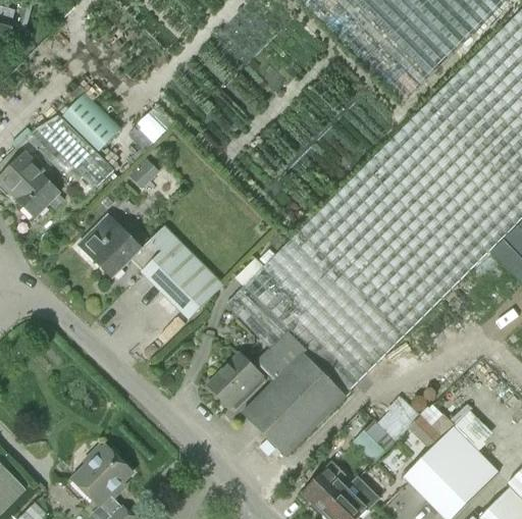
[(0,0),(0,36),(9,39),(14,19),(16,14),(23,16),(29,0),(0,0)]
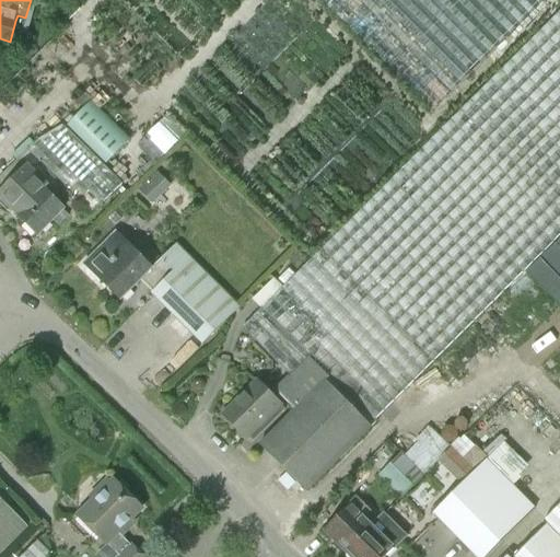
[(323,0),(432,109),(540,0),(323,0)]
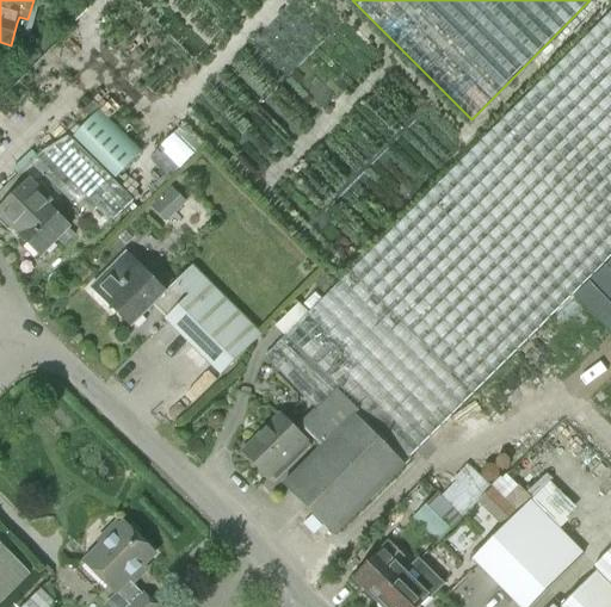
[(610,252),(610,7),(475,144),(288,330),(264,354),(304,395),(318,408),(300,425),(320,445),(282,483),(333,534),(409,458),(407,456),(418,445),(610,252)]
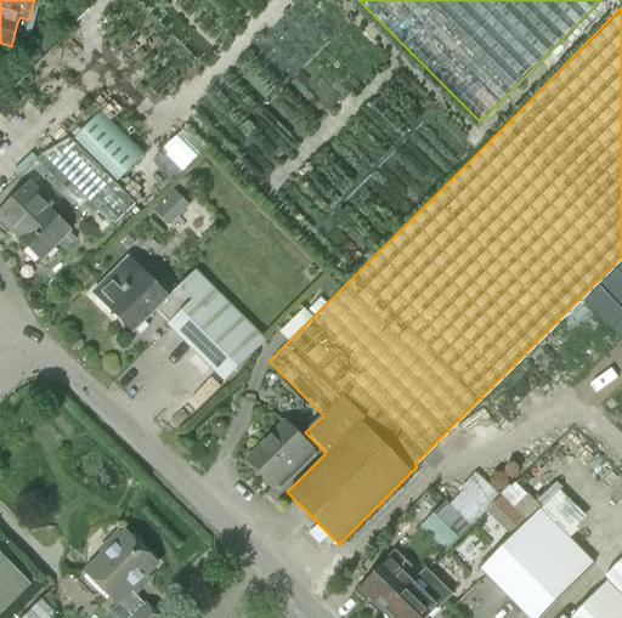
[(112,224),(135,200),(73,140),(51,162),(41,152),(30,164),(62,194),(72,183),(112,224)]
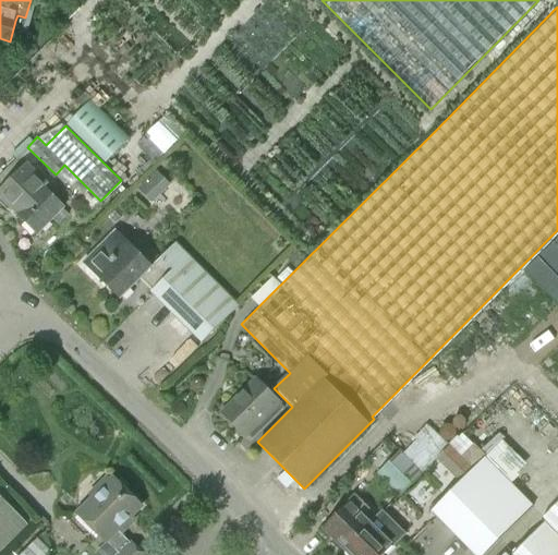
[(10,206),(37,232),(63,205),(43,184),(46,180),(25,160),(0,185),(0,201),(8,208),(10,206)]
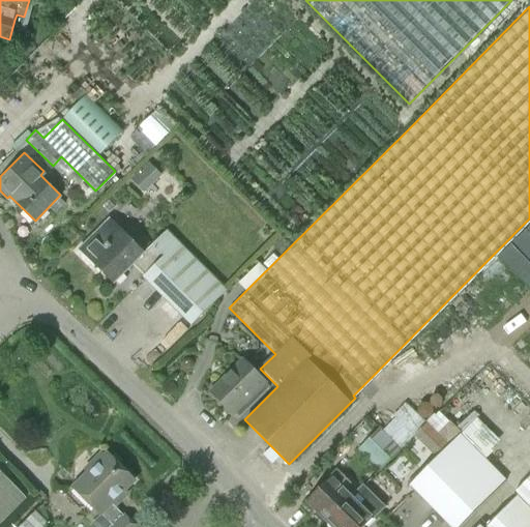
[(114,281),(134,261),(143,252),(110,217),(80,247),(114,281)]
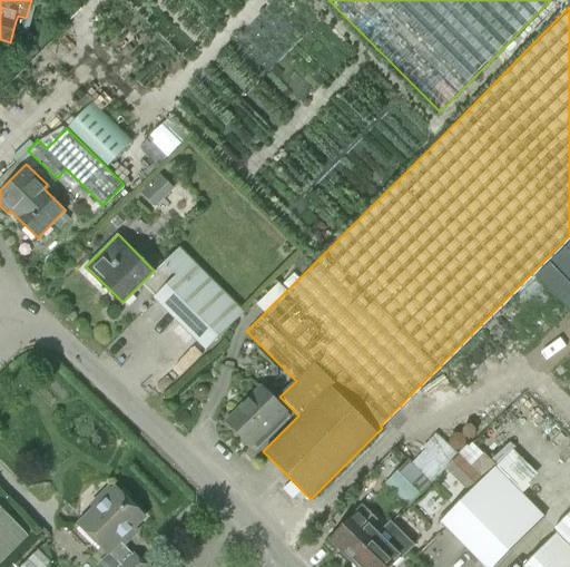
[(154,296),(206,348),(244,311),(179,246),(144,281),(157,293),(154,296)]
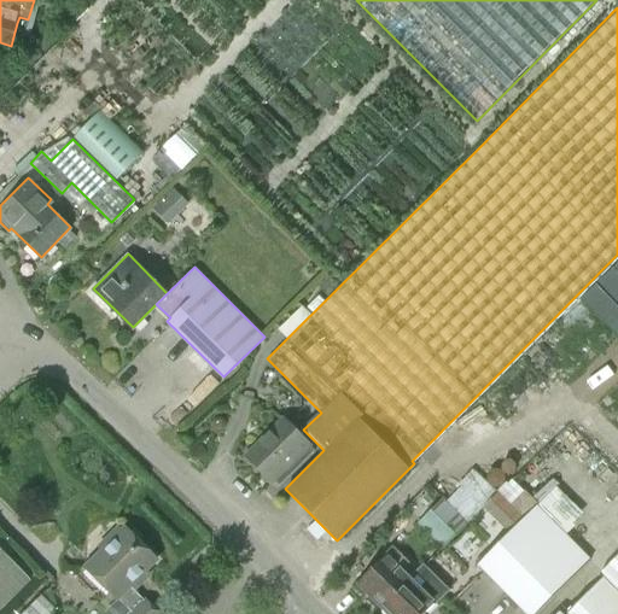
[(280,480),(281,481),(314,449),(283,417),(281,417),(283,419),(262,440),(256,440),(249,448),(249,452),(248,455),(246,454),(245,455),(272,481),(273,480),(272,479),(275,474),(281,480),(280,480)]
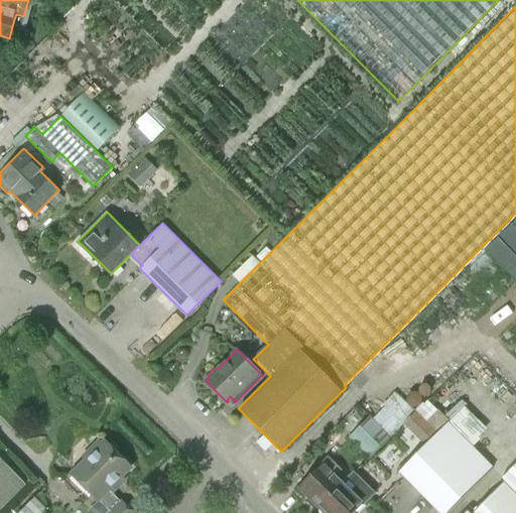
[(348,436),(369,457),(390,435),(369,414),(349,435),(348,436)]
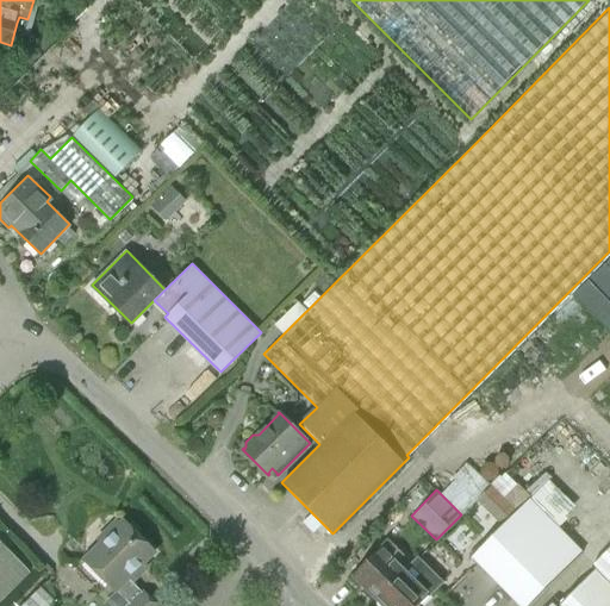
[(471,556),(520,605),(527,605),(582,551),(528,498),(471,556)]
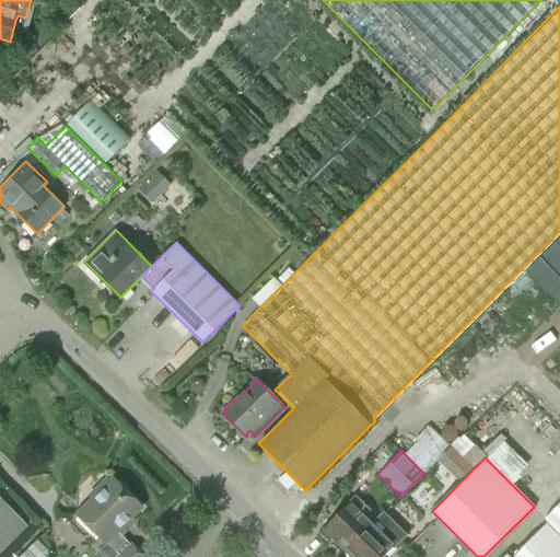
[(144,556),(131,543),(131,544),(117,530),(141,506),(125,489),(125,486),(119,480),(116,480),(113,478),(111,482),(107,478),(90,495),(93,498),(78,513),(105,542),(106,541),(120,555),(117,556),(144,556)]
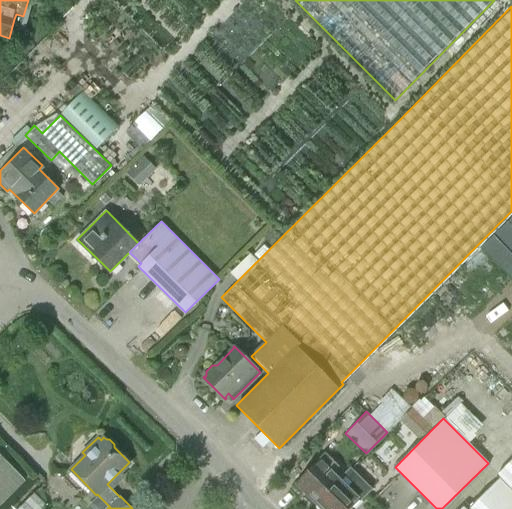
[(296,482),(315,501),(338,477),(331,471),(337,465),(325,453),(296,482)]
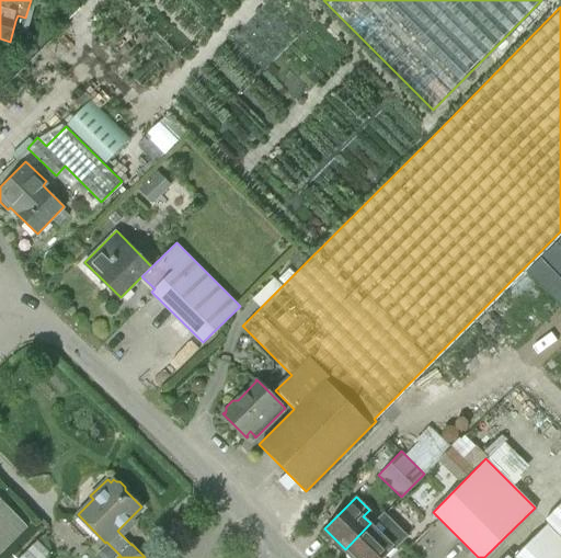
[(0,550),(26,525),(0,498),(0,550)]
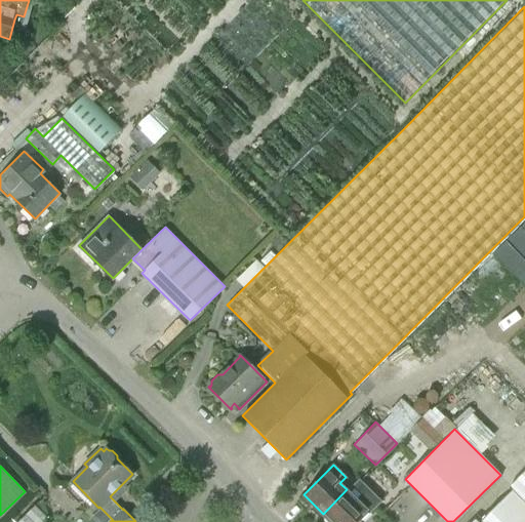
[(524,521),(524,469),(510,485),(512,488),(479,521),(478,521),(475,519),(472,521),(524,521)]
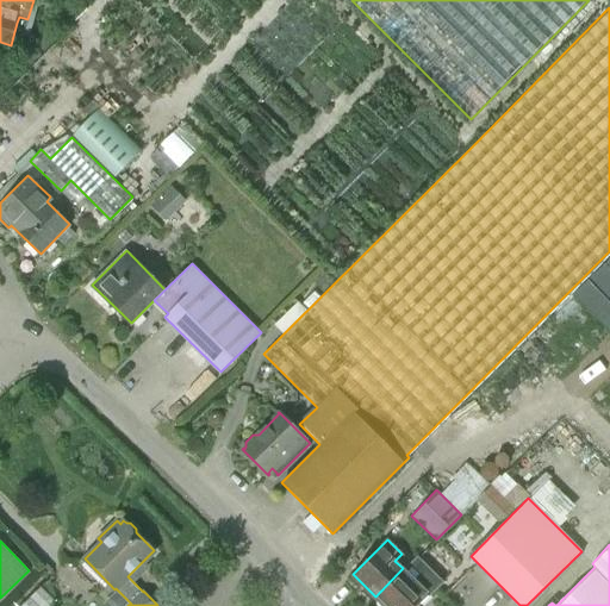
[(417,554),(403,568),(375,597),(385,605),(415,605),(443,579),(417,554)]
